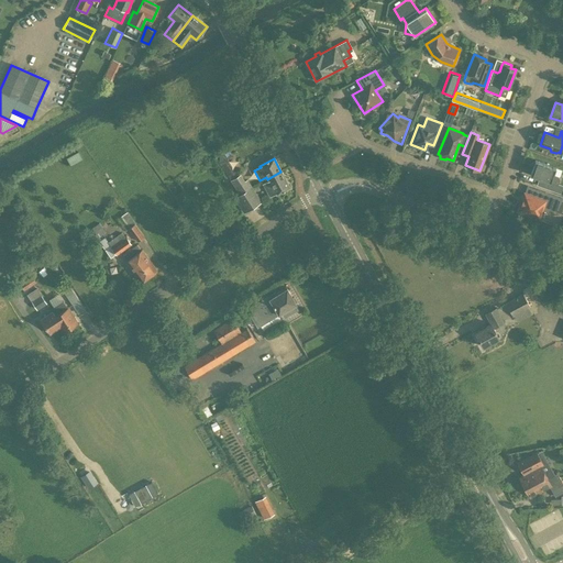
[(534,161),(533,162),(529,164),(531,169),(529,175),(543,179),(541,186),(554,191),(556,184),(558,185),(560,178),(558,176),(553,174),(555,168),(534,161)]
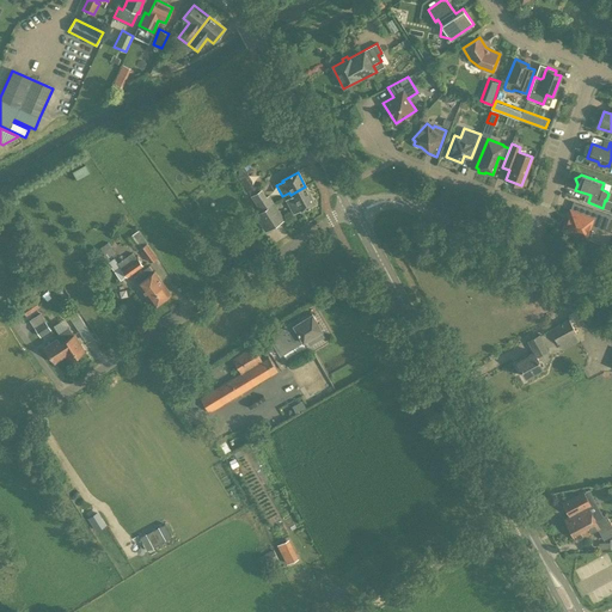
[(300,212),(314,204),(305,187),(291,195),(292,197),(285,201),(293,215),(299,210),(300,212)]
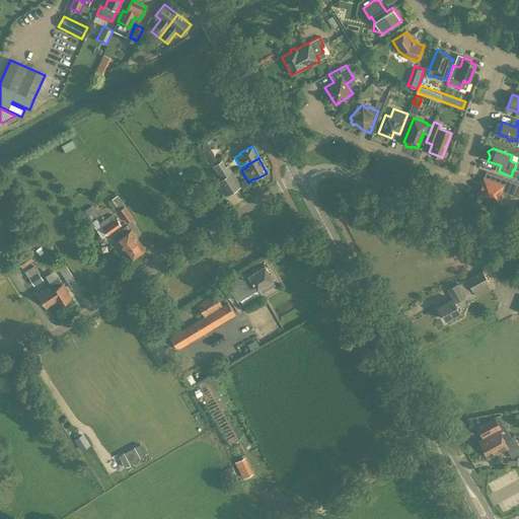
[(220,179),(220,180),(231,173),(227,166),(226,167),(222,160),(212,166),(220,179)]
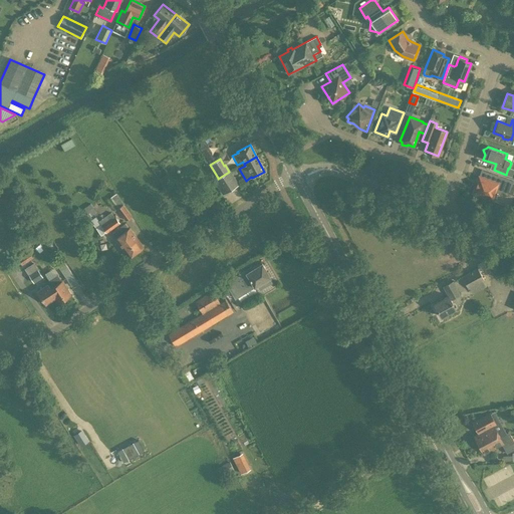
[(500,192),(501,191),(513,196),(513,182),(481,170),(473,193),(491,200),(493,194),(495,195),(497,195),(499,194),(500,192)]
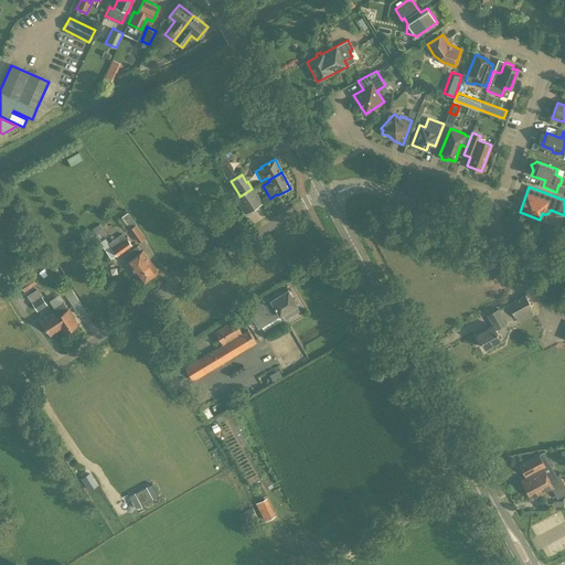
[(244,214),(249,211),(262,203),(252,189),(240,196),(235,199),(244,214)]
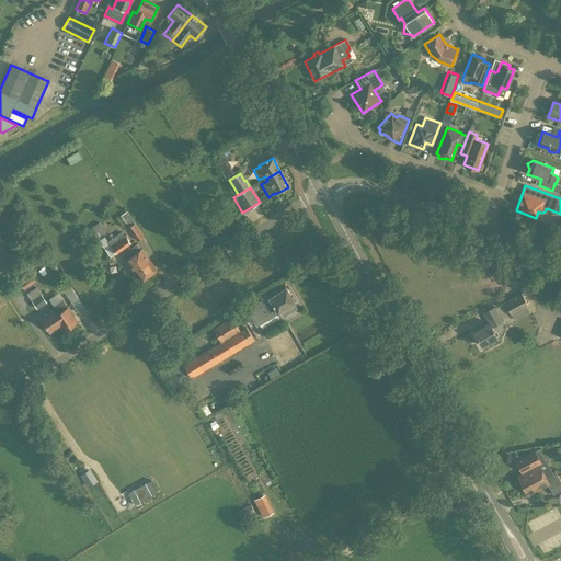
[(136,240),(142,236),(134,222),(135,222),(127,210),(121,216),(128,227),(127,228),(136,240)]
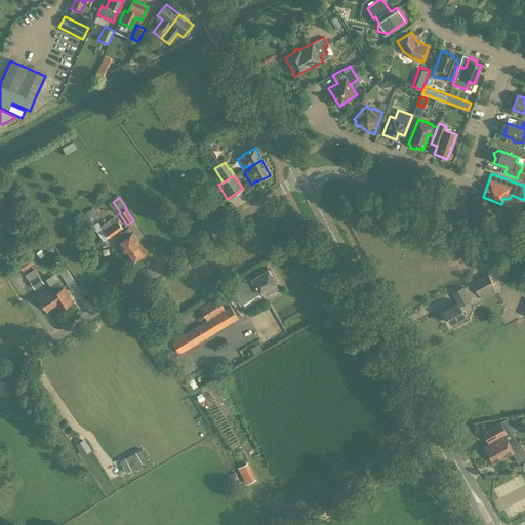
[(109,238),(122,228),(118,221),(117,223),(113,217),(95,230),(103,240),(108,237),(109,238)]
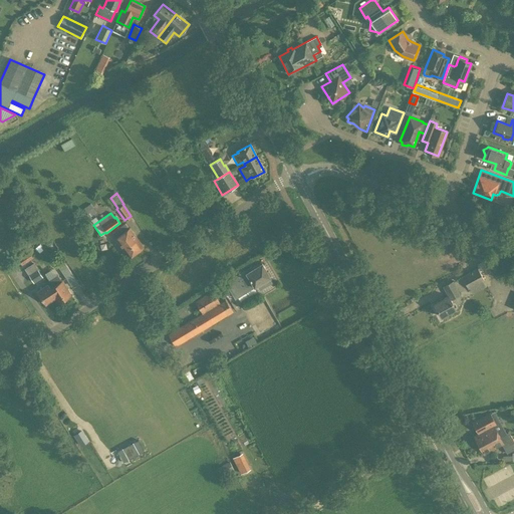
[(136,252),(143,247),(129,228),(127,229),(124,224),(117,229),(136,252)]
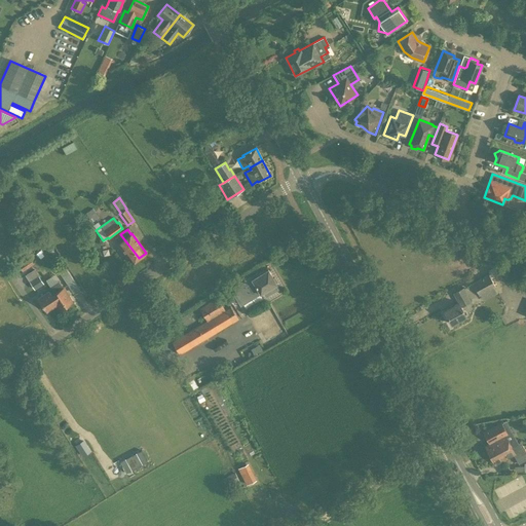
[(139,258),(120,234),(114,238),(117,243),(130,263),(139,258)]
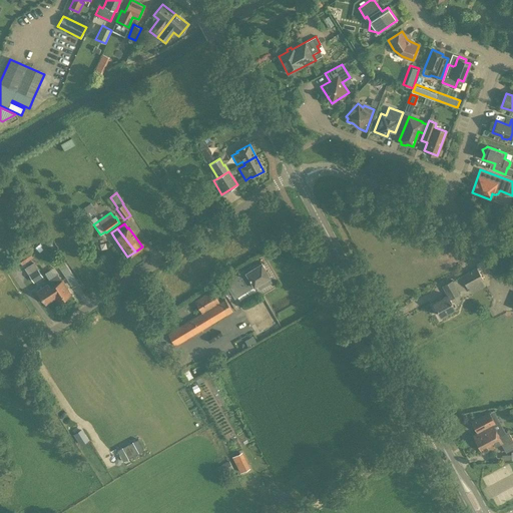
[(473,261),(476,251),(467,248),(464,258),(473,261)]
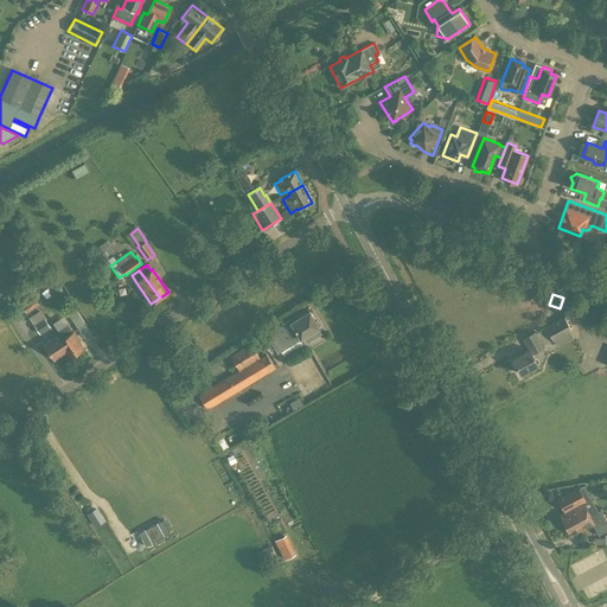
[(26,313),(39,304),(33,296),(20,305),(26,313)]
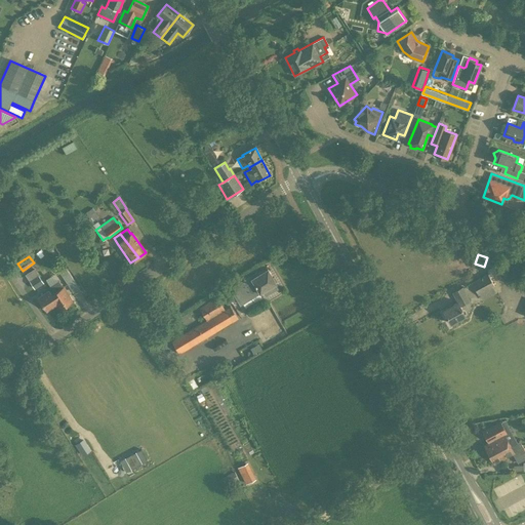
[(67,283),(73,279),(66,268),(59,272),(67,283)]
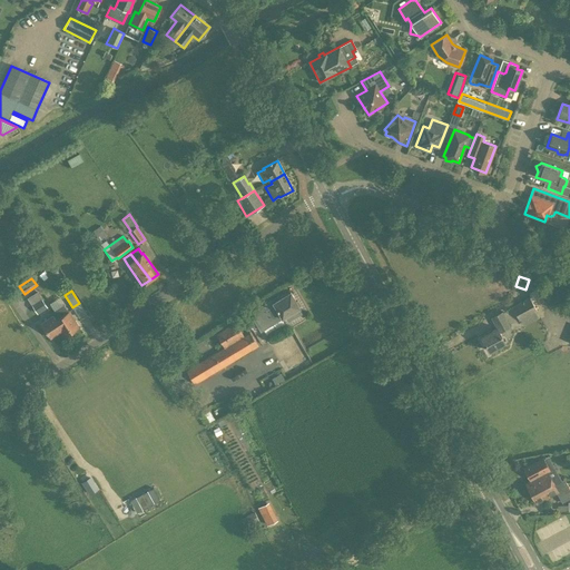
[(290,292),(278,298),(277,297),(251,314),(261,331),(298,307),(290,292)]
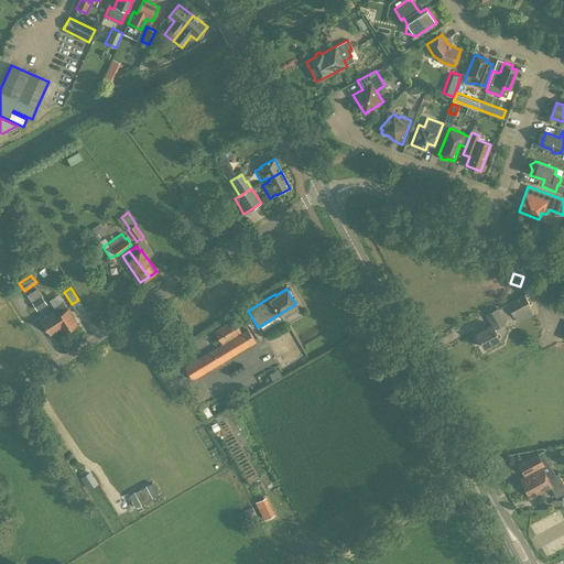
[(513,317),(530,308),(522,295),(506,305),(513,317)]
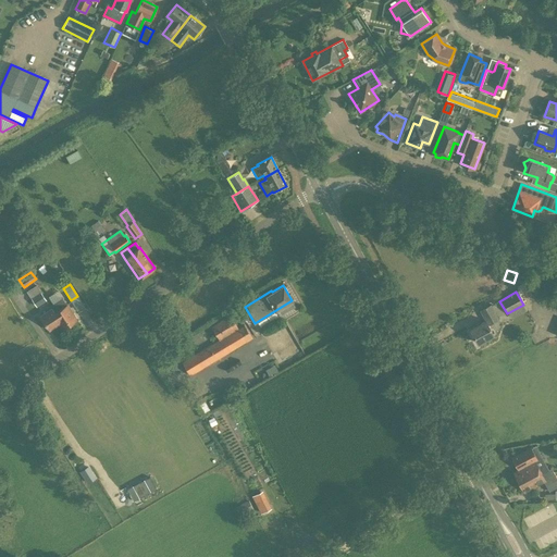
[(36,306),(46,300),(40,293),(32,298),(36,306)]
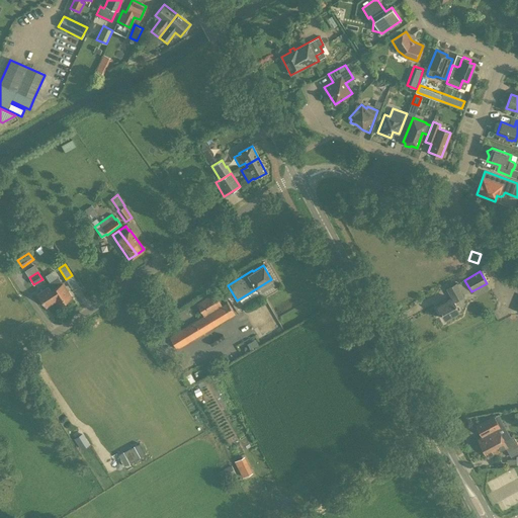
[(54,289),(50,292),(47,287),(36,294),(46,308),(55,301),(58,306),(70,297),(57,278),(50,283),(54,289)]
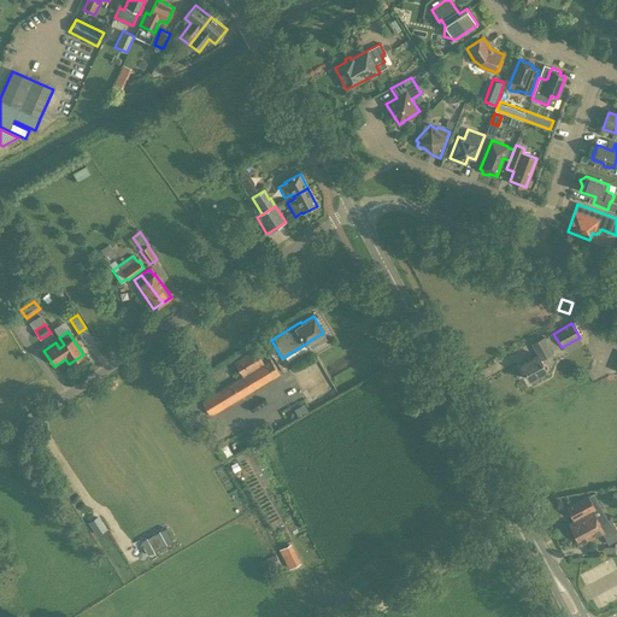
[(528,381),(546,371),(540,360),(551,353),(542,339),(530,345),(536,356),(519,364),(528,381)]
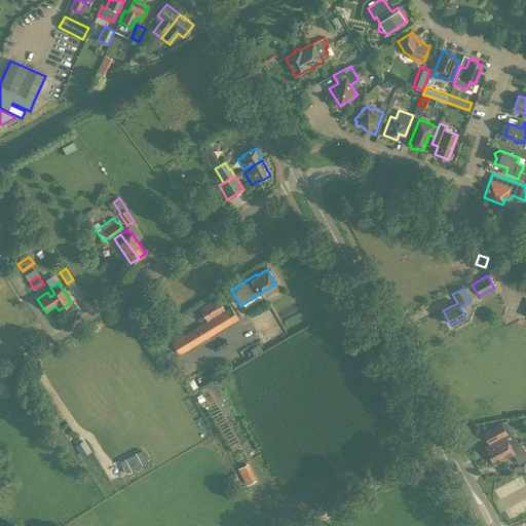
[(199,308),(207,321),(207,322),(225,310),(224,310),(217,298),(199,308)]
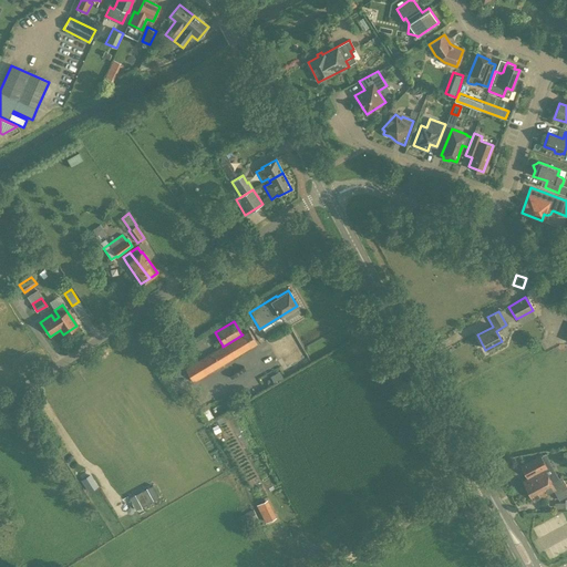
[(223,347),(223,346),(185,369),(194,383),(257,344),(248,330),(241,334),(243,334),(223,347)]
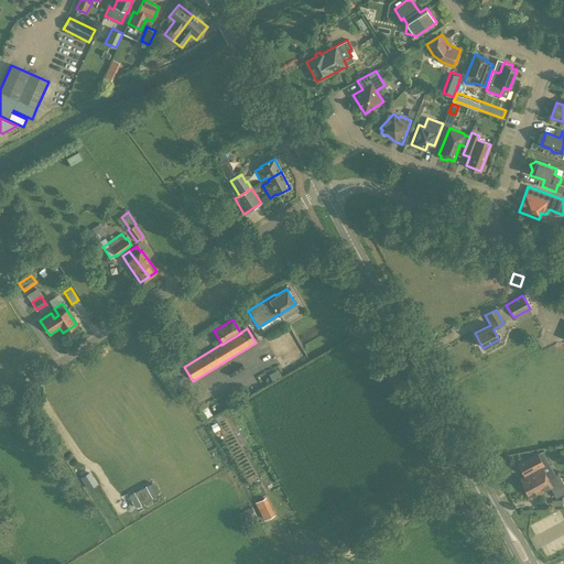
[(153,367),(142,375),(153,390),(164,383),(153,367)]
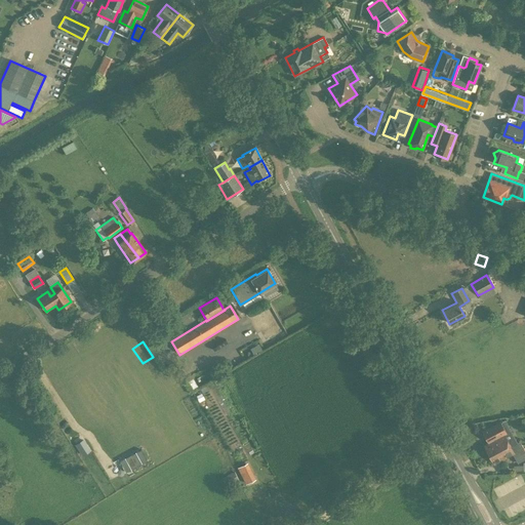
[(179,377),(173,380),(183,397),(188,394),(179,377)]
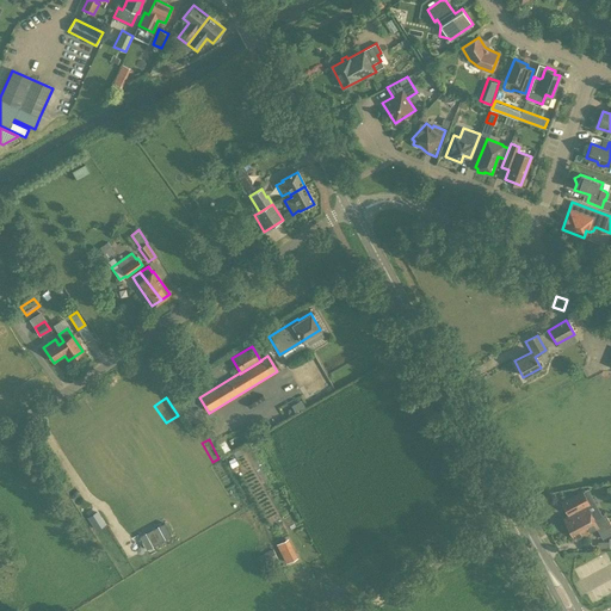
[(562,503),(567,512),(572,510),(574,512),(586,506),(588,505),(582,492),(562,503)]
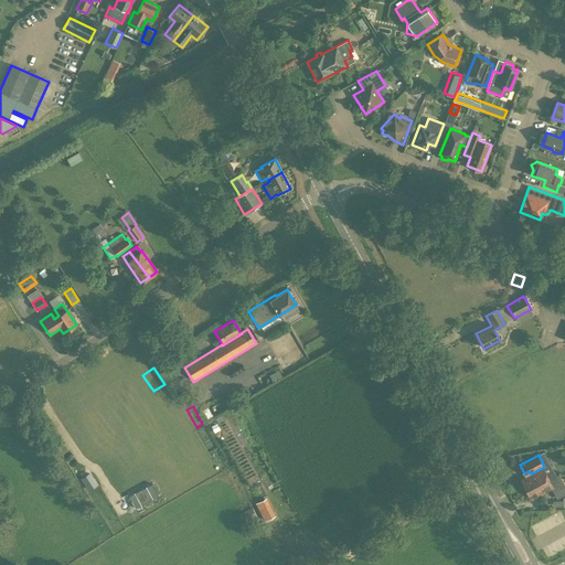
[(524,473),(525,477),(521,479),(531,499),(551,489),(556,499),(564,493),(564,488),(558,476),(550,481),(542,468),(531,473),(529,471),(524,473)]
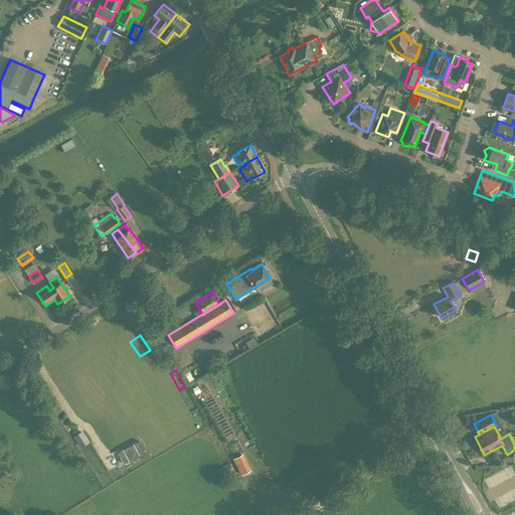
[(89,442),(81,431),(73,437),(80,447),(89,442)]
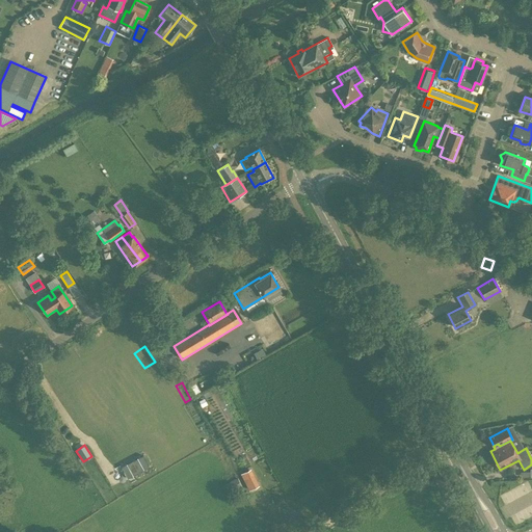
[(142,455),(121,467),(127,478),(149,466),(142,455)]
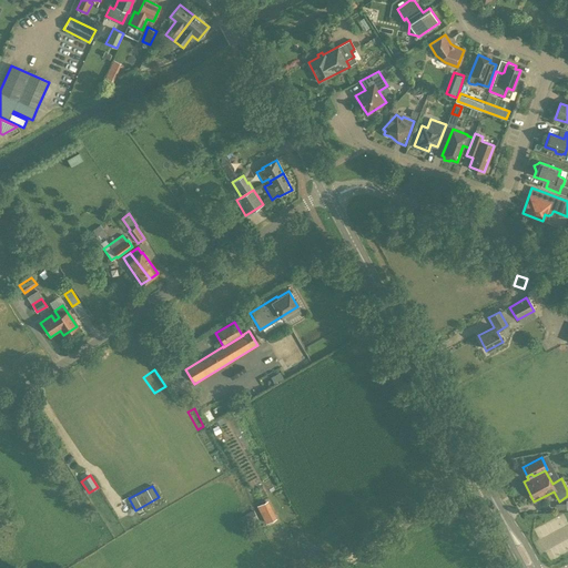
[(273,519),(267,508),(260,511),(265,523),(273,519)]
